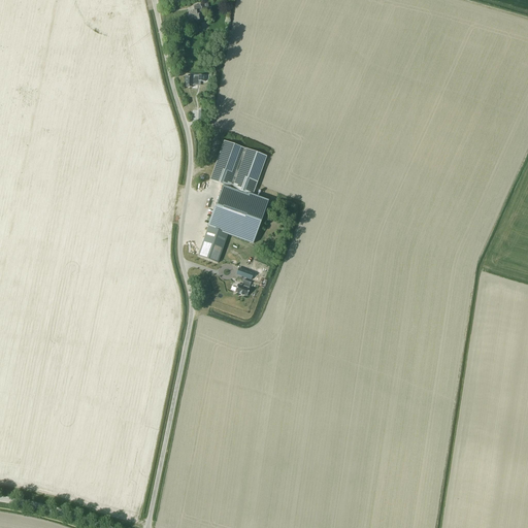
[(198,11),(202,10),(201,7),(200,5),(193,6),(194,11),(192,11),(189,12),(189,17),(190,17),(191,22),(195,21),(199,20),(198,14),(199,14),(198,11)]
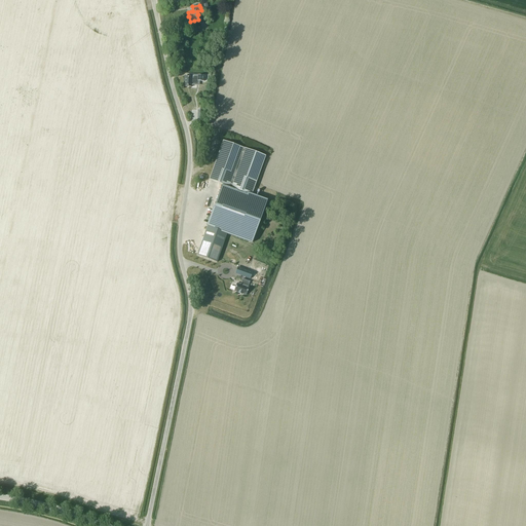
[(192,83),(194,84),(195,77),(192,77),(193,76),(190,76),(185,75),(184,84),(184,87),(191,87),(192,83)]
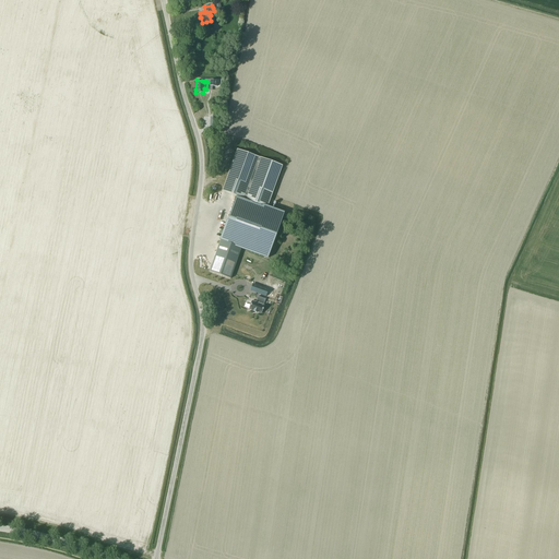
[(236,197),(210,272),(230,278),(241,248),(268,258),(283,215),(266,209),(282,166),(237,150),(222,191),(236,197)]
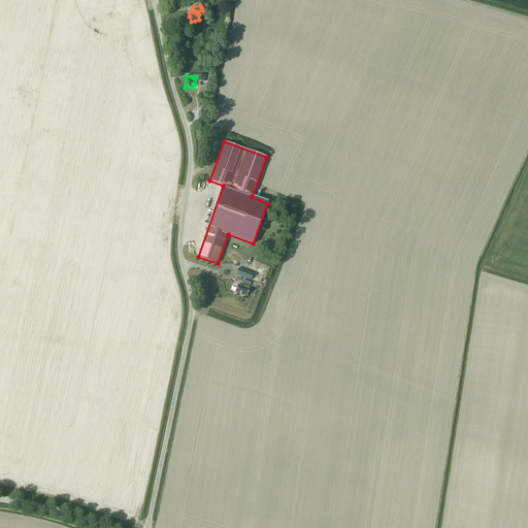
[(251,279),(254,273),(245,270),(242,276),(251,279)]
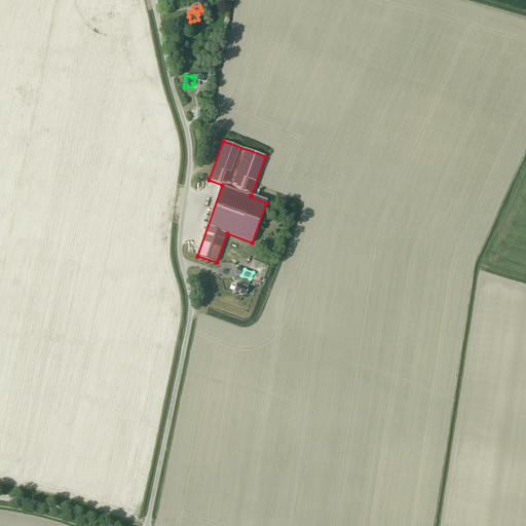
[(237,284),(234,291),(238,293),(241,294),(246,295),(249,288),(248,287),(250,282),(242,279),(241,283),(241,285),(237,284)]
